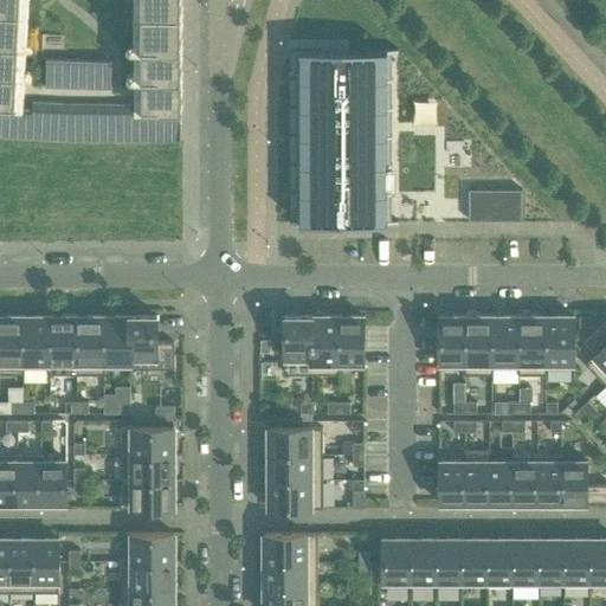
[(0,0),(0,108),(15,109),(15,108),(15,96),(20,0),(0,0)]
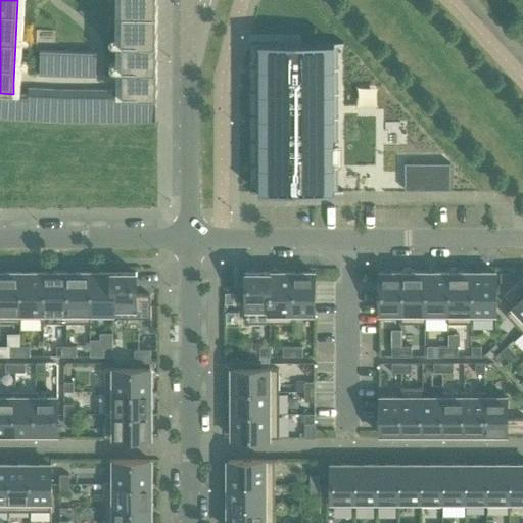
[(123,96),(123,97),(155,97),(156,97),(157,24),(156,0),(123,0),(124,4),(123,60),(123,96)]
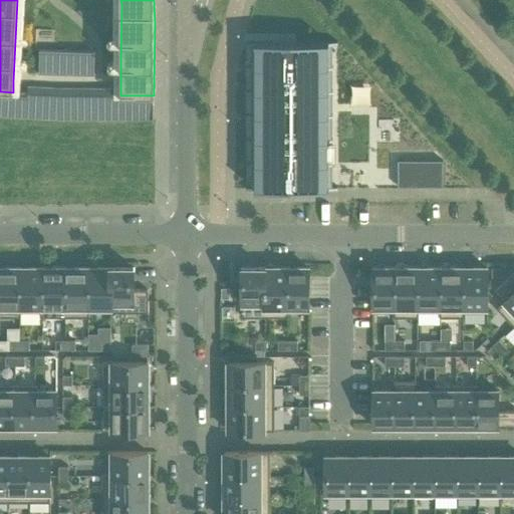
[(246,42),(245,42),(245,44),(246,44),(251,44),(255,44),(255,49),(255,61),(255,66),(251,66),(250,66),(250,68),(251,68),(255,68),(255,73),(255,85),(255,90),(251,90),(250,90),(250,92),(251,92),(255,92),(255,97),(255,109),(255,114),(251,114),(250,114),(250,116),(251,116),(255,116),(255,121),(255,134),(255,139),(251,139),(250,139),(250,141),(251,141),(255,141),(255,142),(255,146),(255,158),(255,163),(251,163),(250,163),(250,165),(251,165),(255,165),(255,187),(251,187),(250,187),(246,187),(245,187),(245,190),(246,189),(259,189),(265,189),(269,189),(294,189),(337,189),(337,187),(332,187),(328,187),(328,184),(328,182),(327,182),(327,170),(328,170),(328,165),(331,165),(332,165),(332,163),(328,163),(328,158),(327,158),(327,146),(328,146),(328,141),(332,141),(332,139),(328,139),(328,134),(327,134),(327,121),(328,121),(328,116),(331,116),(332,116),(332,114),(331,114),(328,114),(328,109),(327,109),(327,97),(328,97),(328,92),(331,92),(332,92),(332,90),(328,90),(328,85),(327,85),(327,73),(328,73),(328,68),(331,68),(332,68),(332,66),(328,66),(328,61),(327,61),(327,49),(328,49),(328,44),(332,44),(337,44),(337,42),(295,42),(294,42),(288,42),(246,42)]
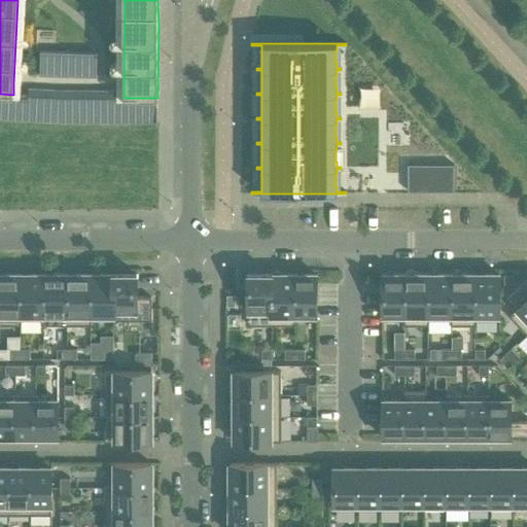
[(97,54),(66,53),(40,51),(39,76),(96,77),(97,54)]
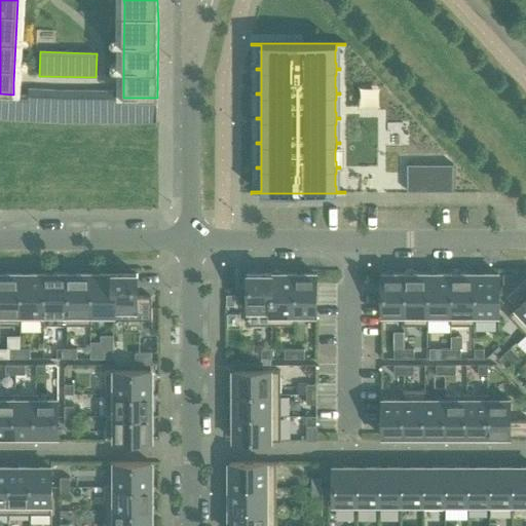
[(390,103),(398,109),(413,92),(406,85),(390,103)]
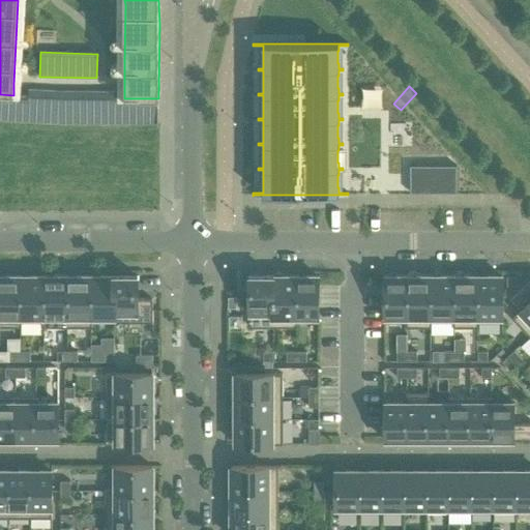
[(13,95),(0,94),(0,119),(66,123),(155,123),(157,123),(157,98),(124,98),(124,97),(118,97),(114,97),(114,91),(61,91),(28,89),(28,96),(20,95),(13,95)]
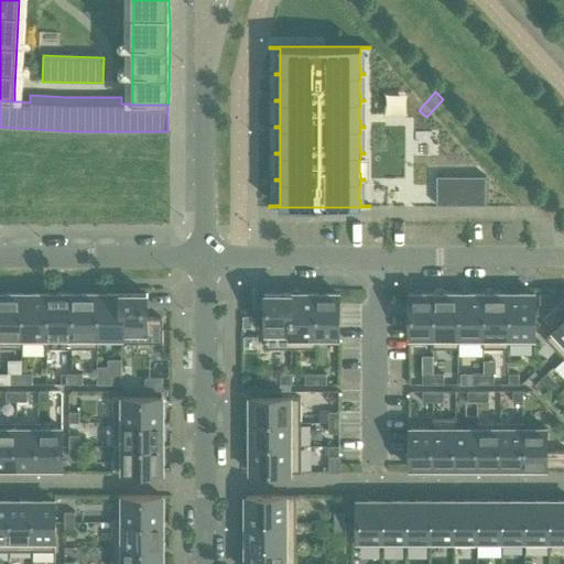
[(7,129),(6,145),(14,147),(15,129),(7,129)]
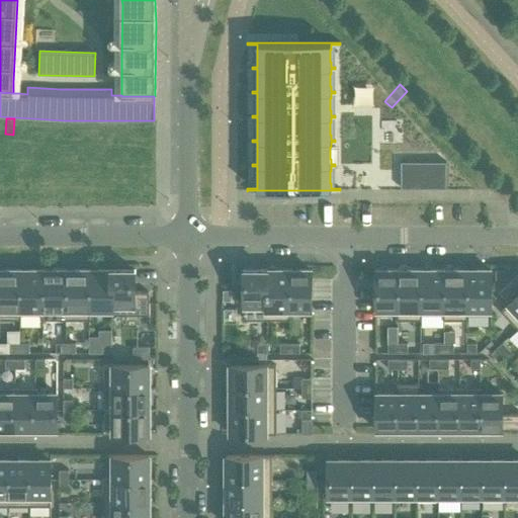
[(446,162),(401,162),(401,188),(446,188),(446,162)]
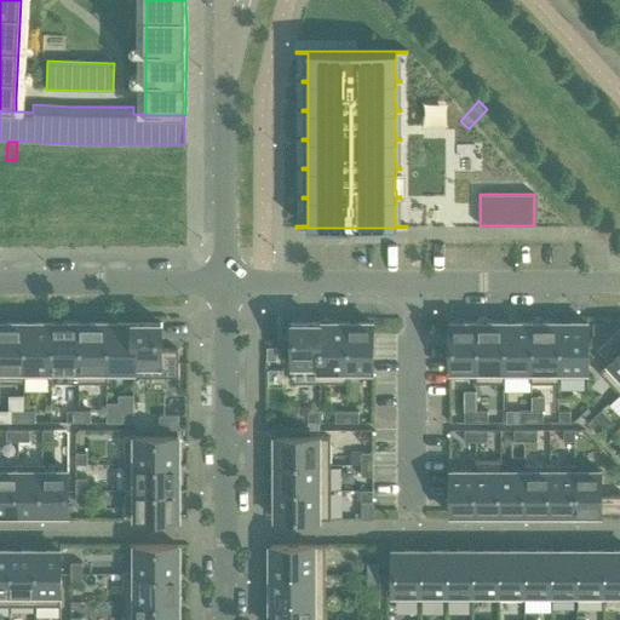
[(23,322),(0,322),(0,383),(24,383),(24,377),(23,377),(23,322)]
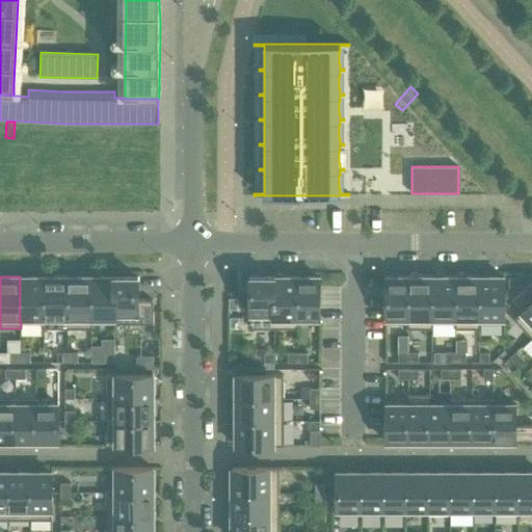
[(44,276),(20,276),(20,323),(21,323),(43,323),(44,323),(44,276)]
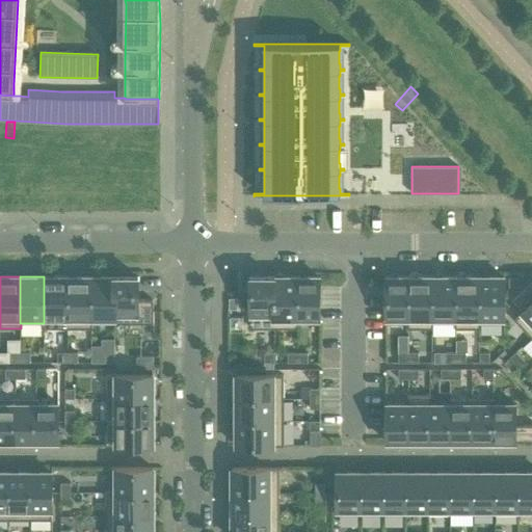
[(68,276),(44,276),(44,323),(43,323),(43,328),(47,328),(68,328),(68,276)]
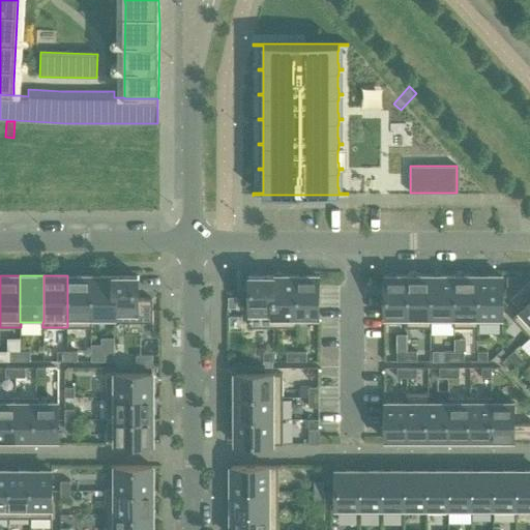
[(91,275),(67,275),(67,327),(92,327),(92,322),(91,322),(91,275)]
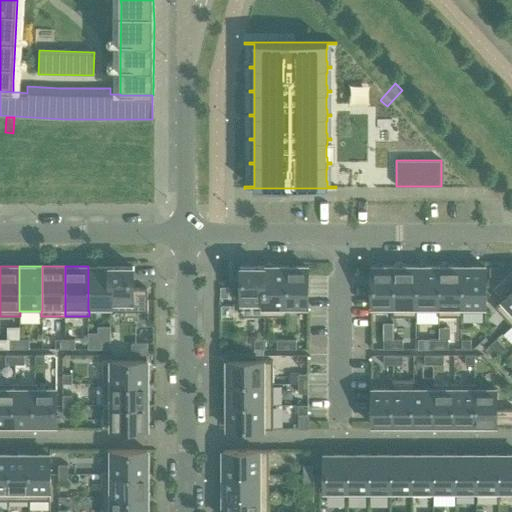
[(111,266),(88,266),(88,311),(89,311),(111,311),(111,266)]
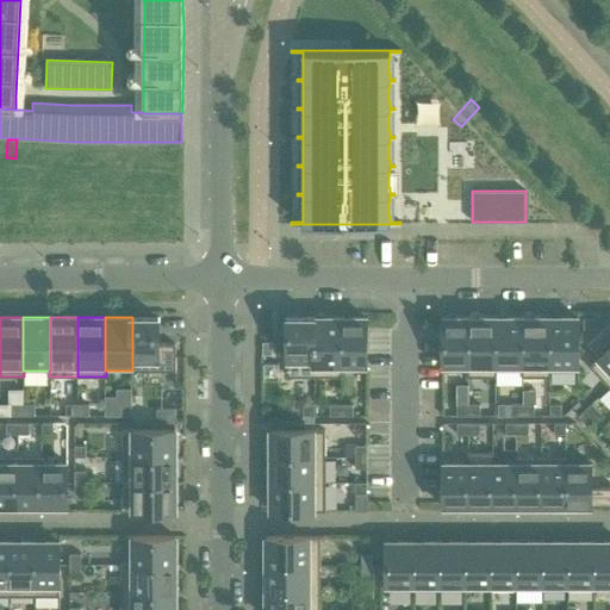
[(159,317),(132,317),(132,371),(175,371),(175,343),(159,343),(159,317)]
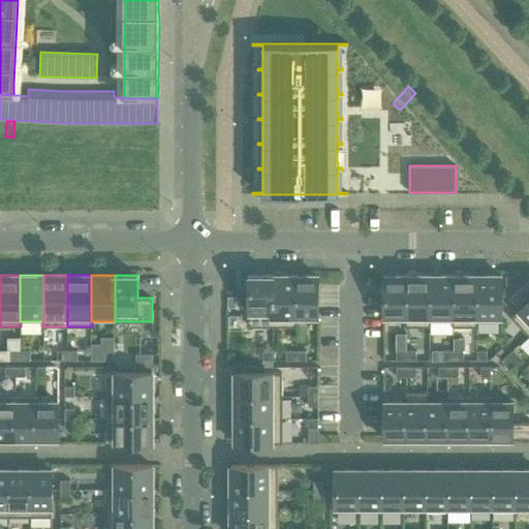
[(272,327),(272,275),(249,275),(249,327),(272,327)]
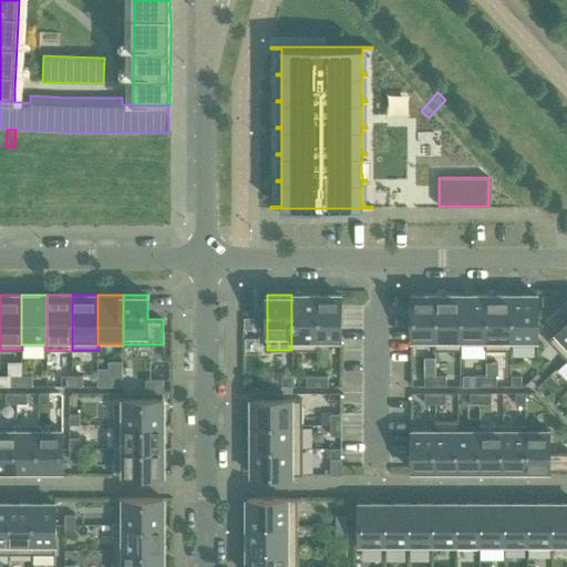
[(317,295),(291,295),(291,350),(318,350),(318,344),(317,344),(317,295)]
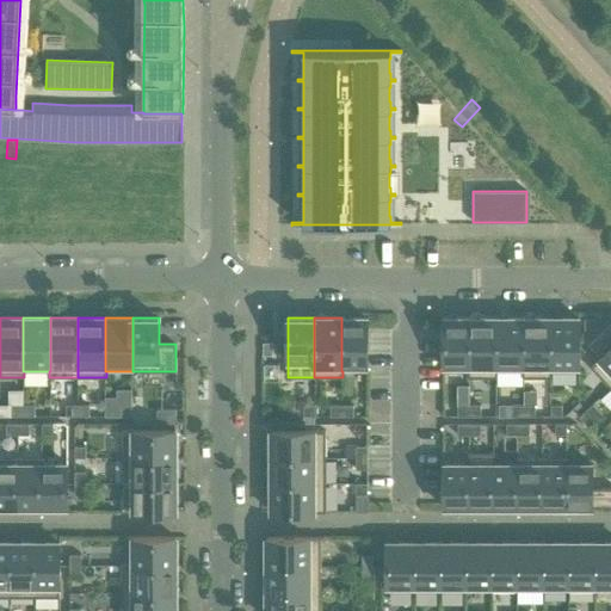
[(366,318),(341,318),(341,371),(343,371),(366,371),(366,318)]
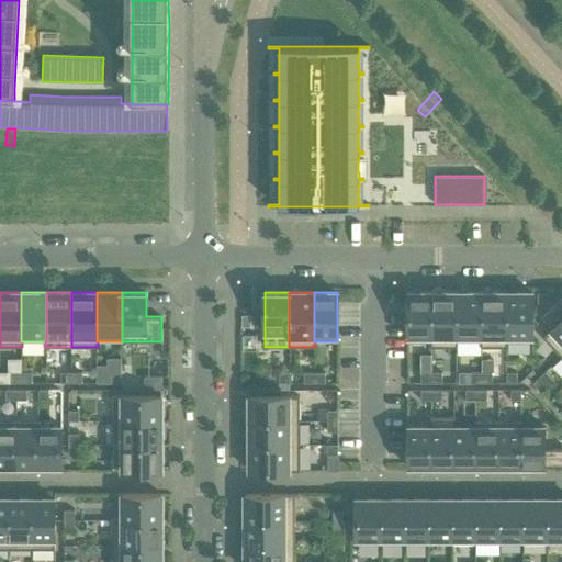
[(407,341),(430,341),(431,341),(431,292),(407,293),(407,341)]
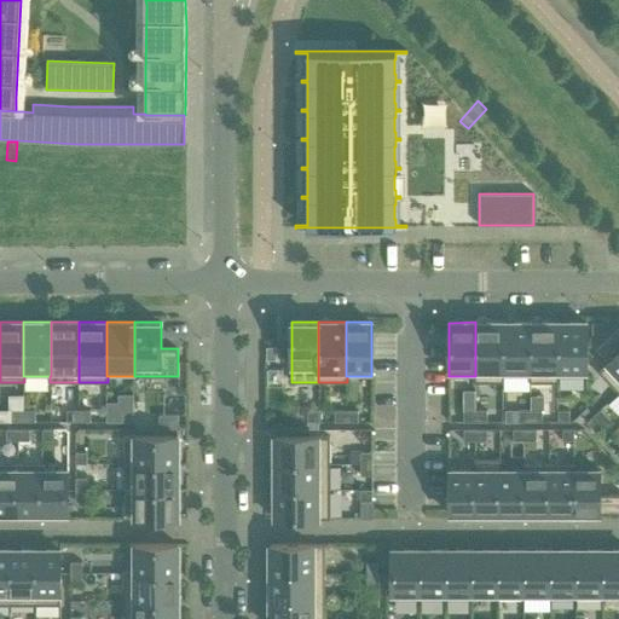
[(503,382),(503,376),(503,323),(475,322),(475,376),(474,376),(474,382),(503,382)]
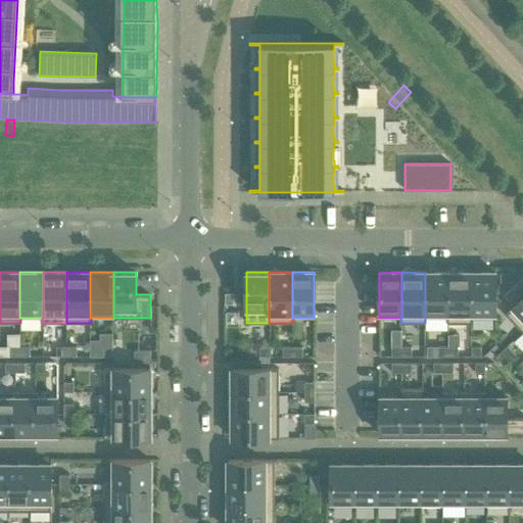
[(438,318),(446,318),(448,318),(448,273),(425,273),(425,318),(438,318)]
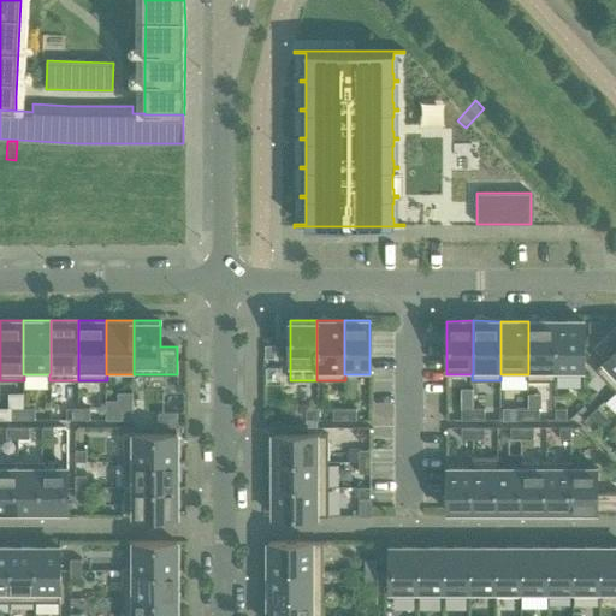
[(528,374),(526,374),(526,380),(556,380),(556,374),(555,374),(555,321),(528,321),(528,374)]
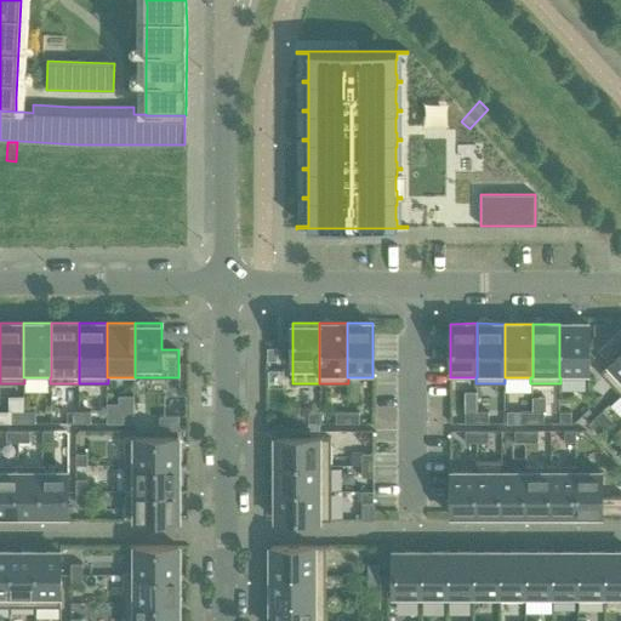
[(588,324),(559,324),(559,377),(560,377),(588,377),(588,324)]
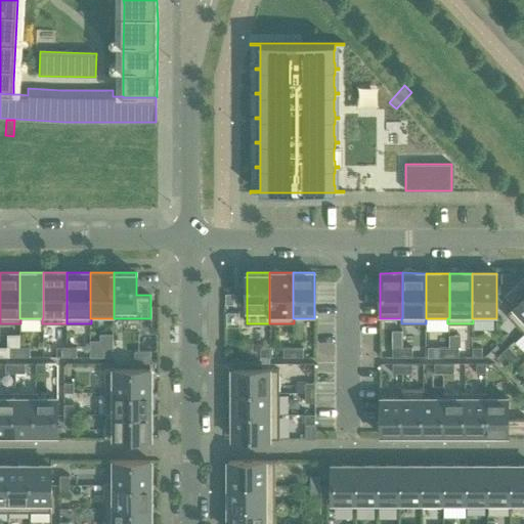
[(511,282),(511,273),(500,273),(500,282),(511,282)]
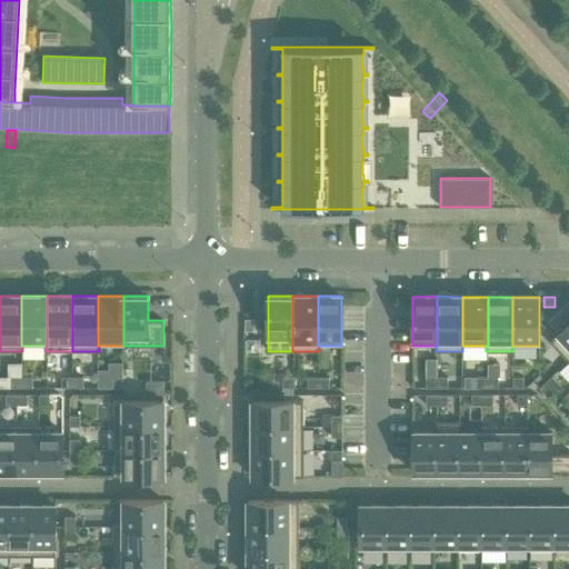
[(568,303),(568,302),(549,318),(558,328),(568,319),(568,303)]
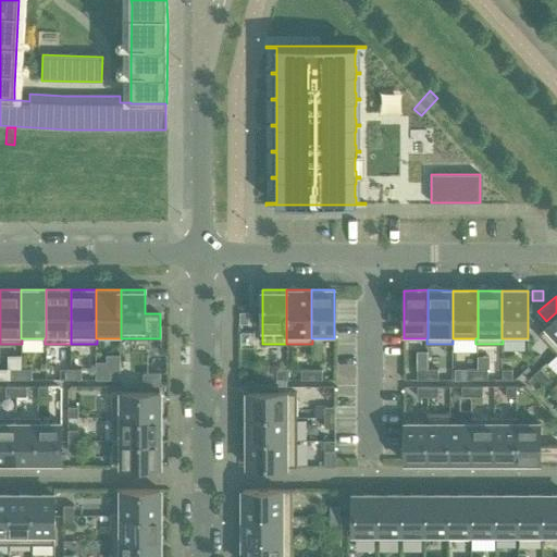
[(556,317),(539,334),(556,354),(556,351),(556,317)]
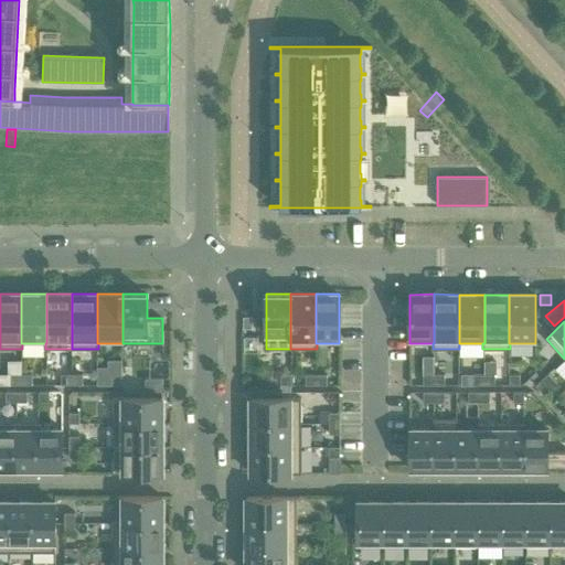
[(423,382),(423,354),(413,354),(412,382),(423,382)]
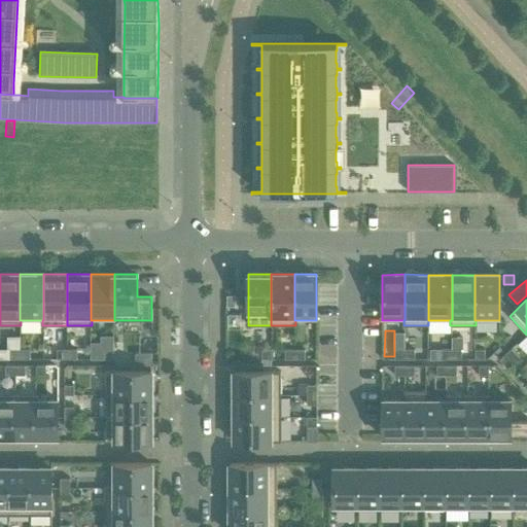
[(512,348),(505,354),(514,362),(520,357),(512,348)]
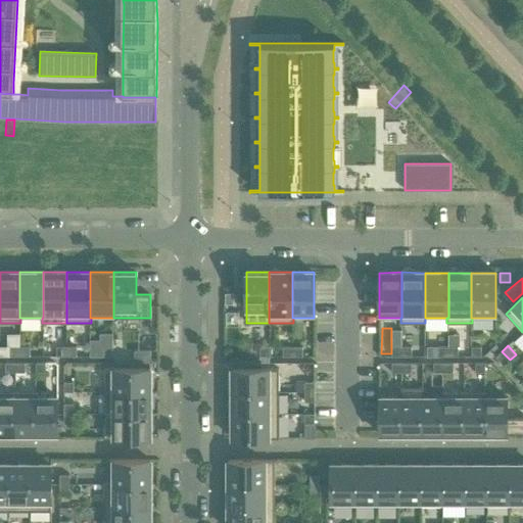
[(19,357),(19,346),(9,346),(9,357),(19,357)]
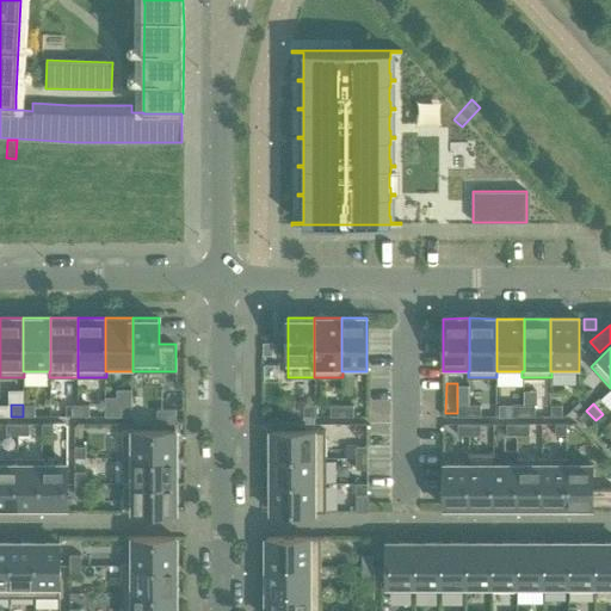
[(35,405),(23,405),(23,417),(35,417),(35,405)]
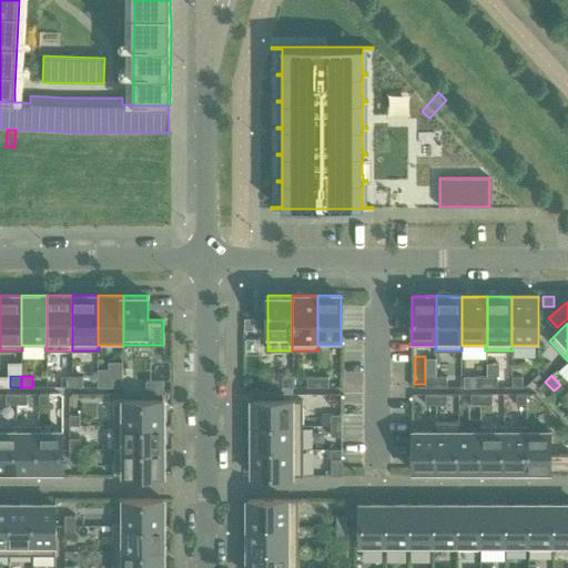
[(72,387),(72,376),(61,376),(61,387),(72,387)]
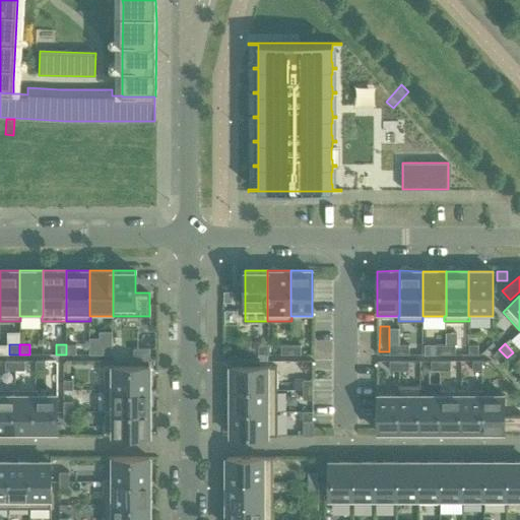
[(75,344),(66,344),(66,354),(76,354),(75,344)]
